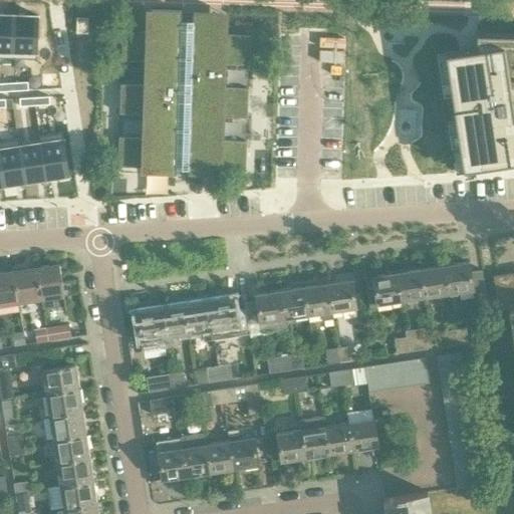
[(187,174),(218,175),(218,170),(245,171),(245,170),(246,143),(246,142),(219,141),(219,116),(247,117),(247,116),(248,90),(248,88),(221,87),(221,64),(249,65),(249,63),(249,37),(250,37),(250,36),(222,35),(223,21),(223,13),(193,12),(192,21),(181,20),(182,11),(151,10),(151,32),(122,31),(122,33),(121,59),(121,60),(150,61),(149,85),(120,84),(120,85),(120,112),(119,112),(119,113),(148,114),(147,139),(118,138),(118,139),(119,139),(118,166),(117,166),(117,167),(146,168),(146,172),(176,173),(176,169),(187,169),(187,174)]
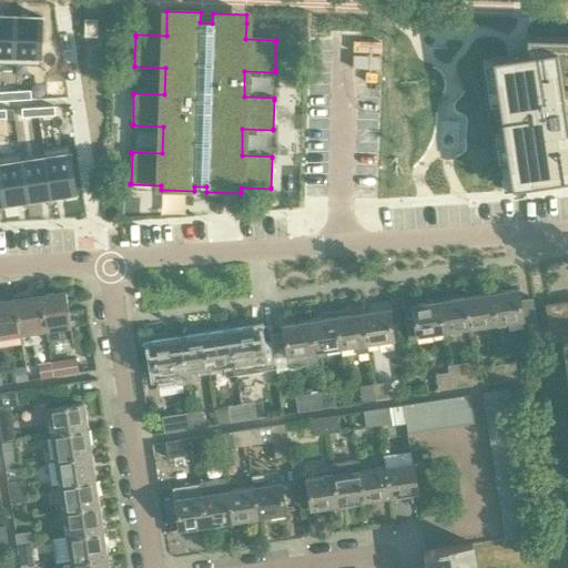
[(0,16),(0,63),(14,64),(17,17),(0,16)]
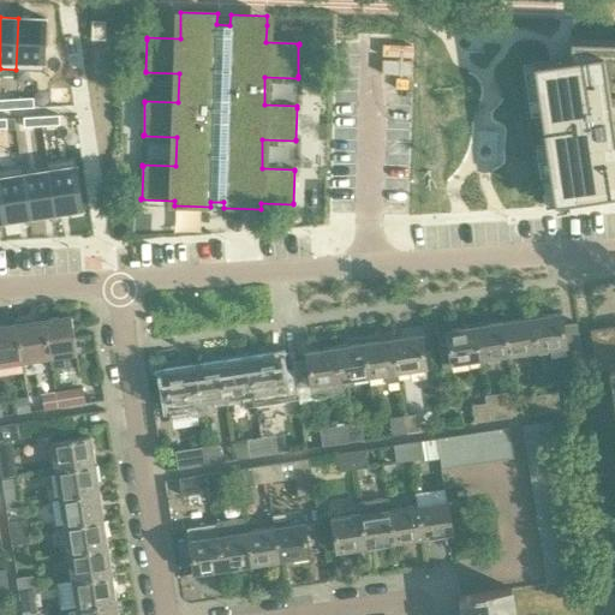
[(18,18),(16,70),(43,71),(45,18),(18,18)]
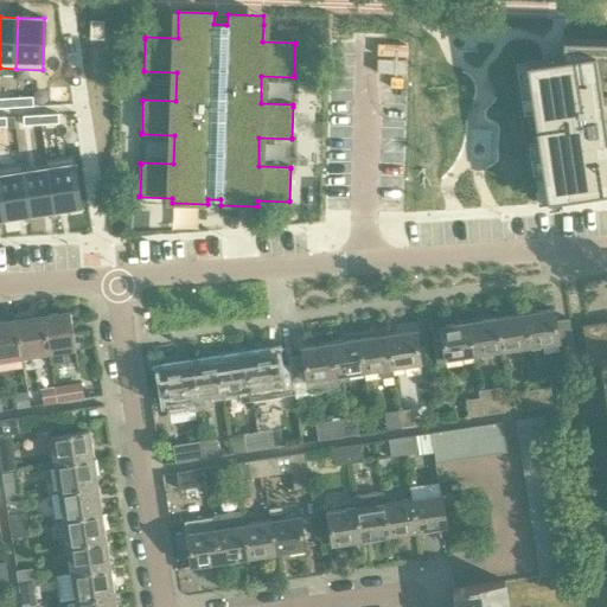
[(104,20),(90,20),(89,39),(104,39),(104,20)]
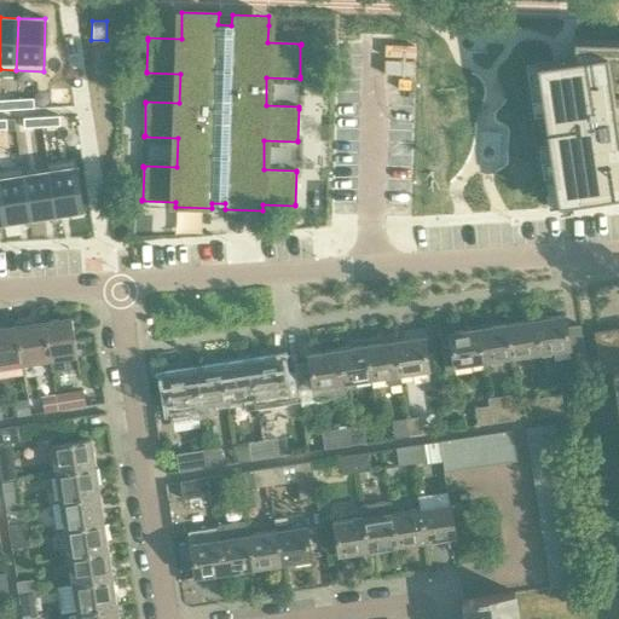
[(572,58),(536,63),(556,203),(618,194),(618,41),(573,40),(572,58)]
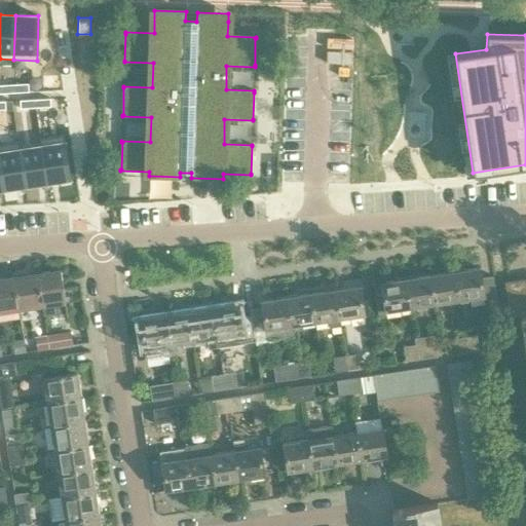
[(29,84),(13,85),(13,94),(29,92),(29,84)]
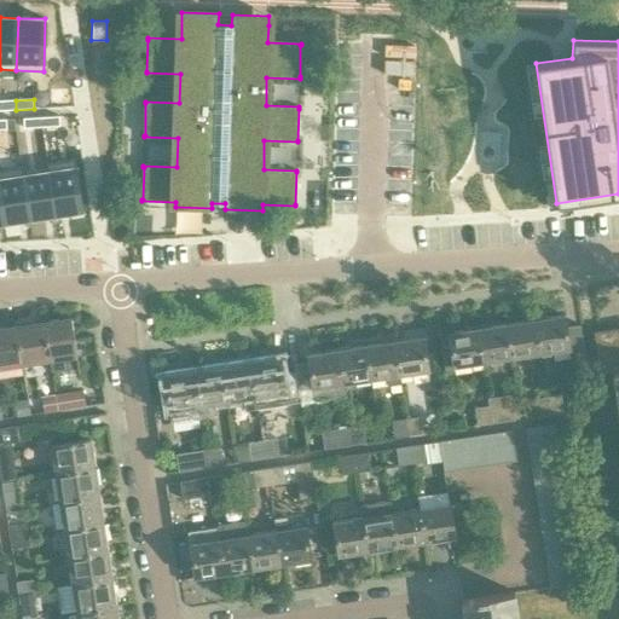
[(16,100),(0,100),(0,110),(16,110),(16,100)]
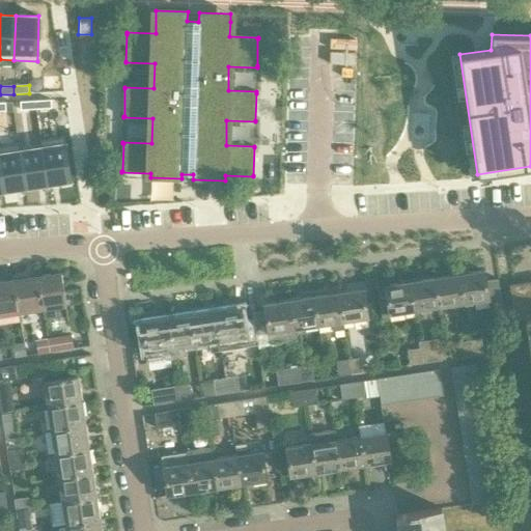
[(35,101),(20,102),(21,111),(36,110),(35,101)]
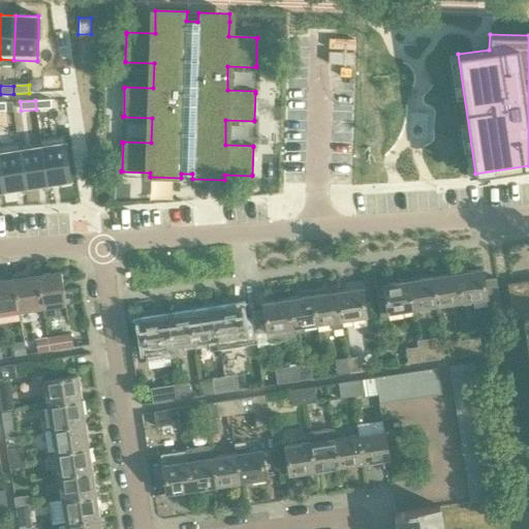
[(51,100),(35,100),(36,110),(52,109),(51,100)]
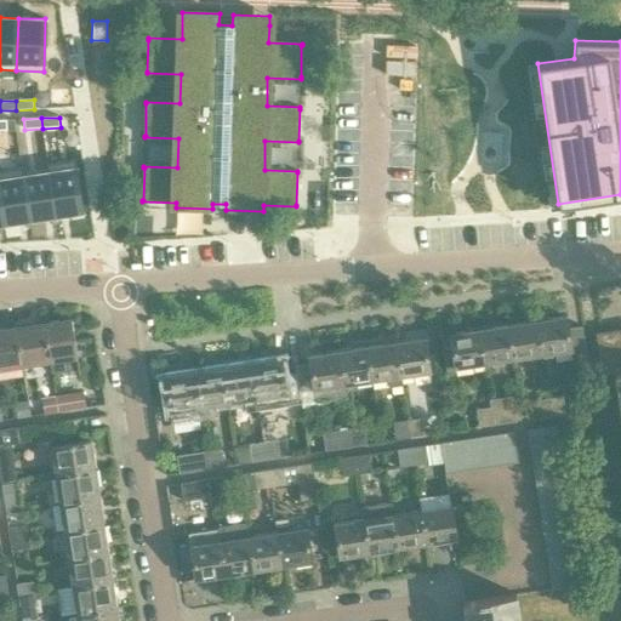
[(75,160),(47,165),(49,172),(56,217),(83,212),(75,160)]
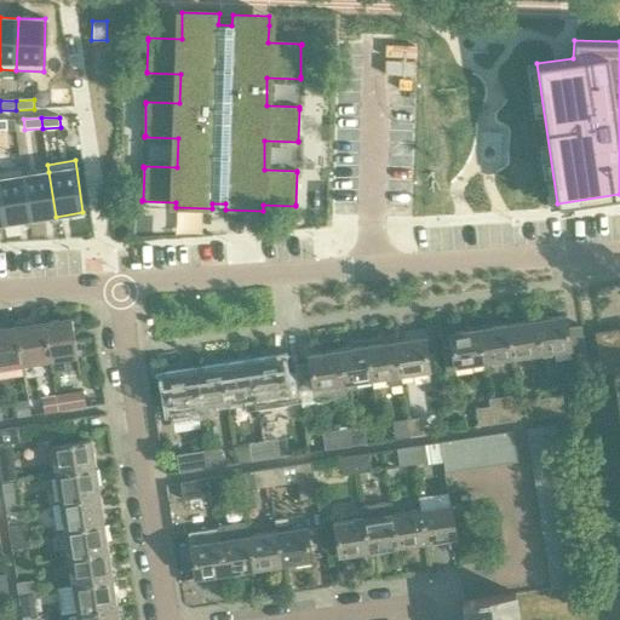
[(22,168),(0,171),(0,205),(3,224),(29,220),(22,176),(23,176),(22,168)]
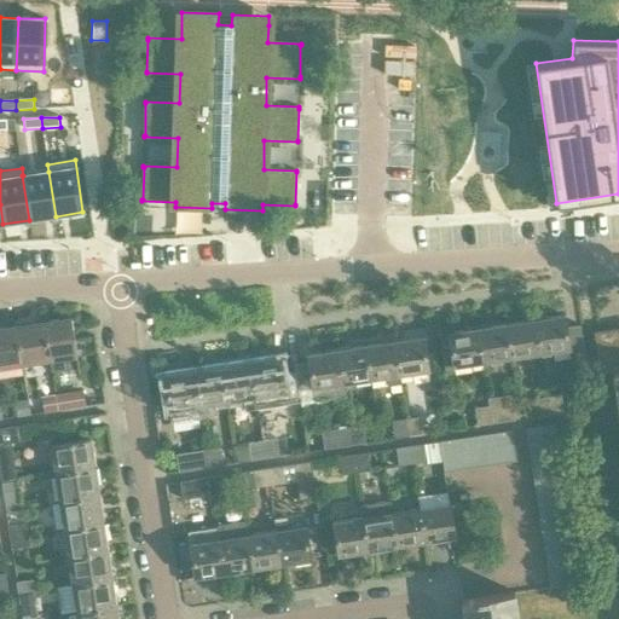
[(23,175),(22,175),(29,220),(56,217),(48,172),(23,175)]
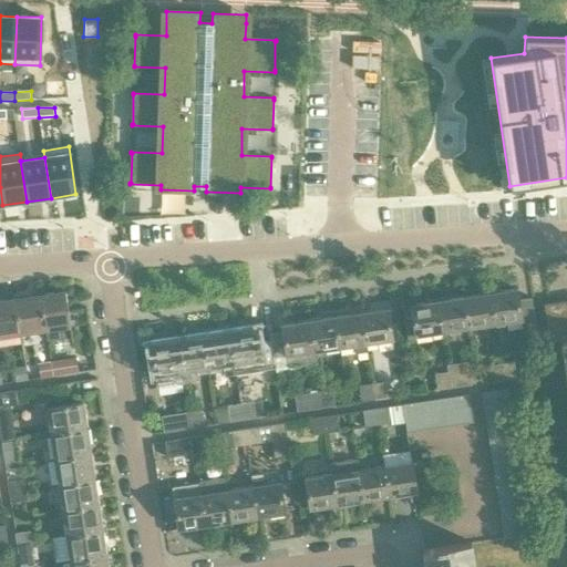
[(517,289),(491,294),(495,323),(522,320),(523,328),(536,327),(532,298),(518,300),(517,289)]
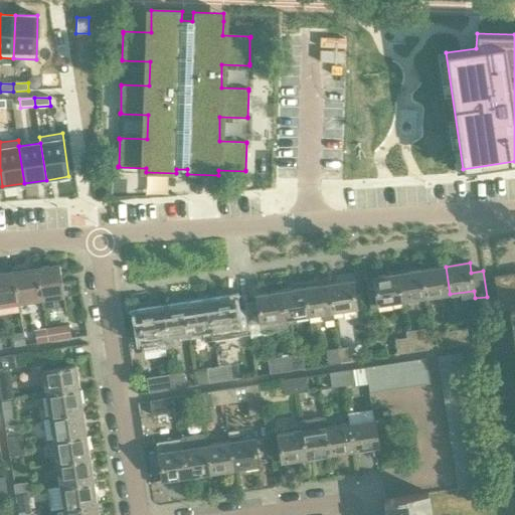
[(59,265),(36,268),(41,300),(43,309),(64,306),(65,311),(66,310),(59,265)]
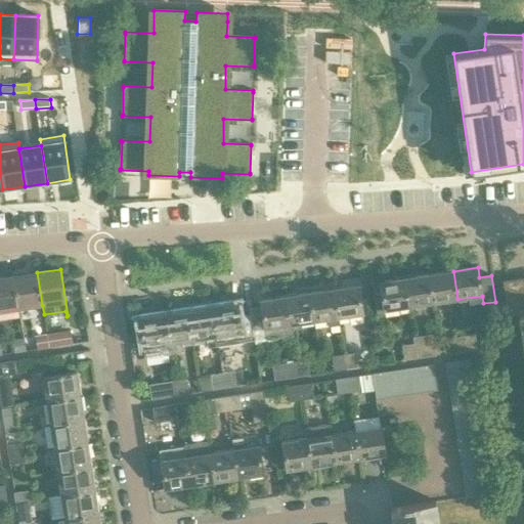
[(453,271),(429,274),(433,303),(457,299),(453,271)]
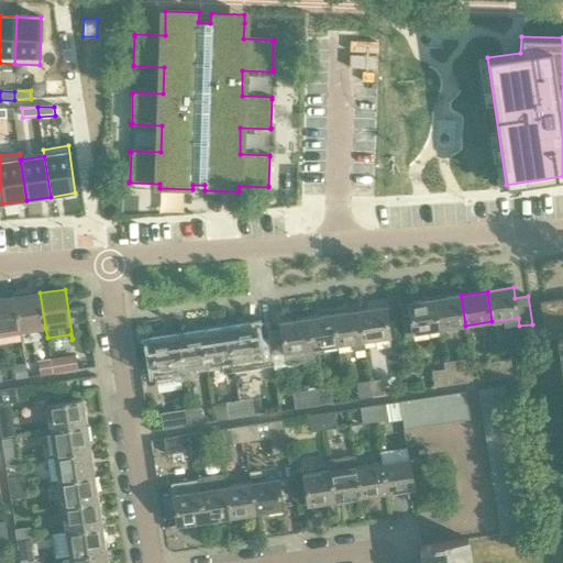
[(40,293),(14,297),(20,331),(45,328),(40,293)]
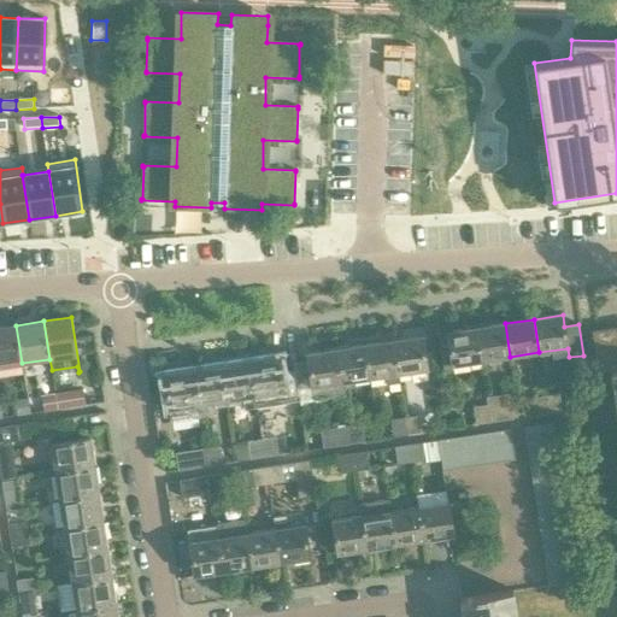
[(505,323),(476,328),(481,362),(510,357),(505,323)]
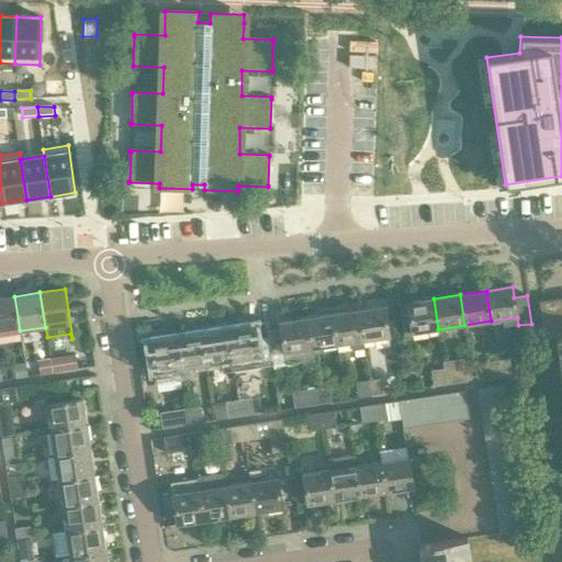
[(14,296),(0,298),(0,334),(20,330),(14,296)]
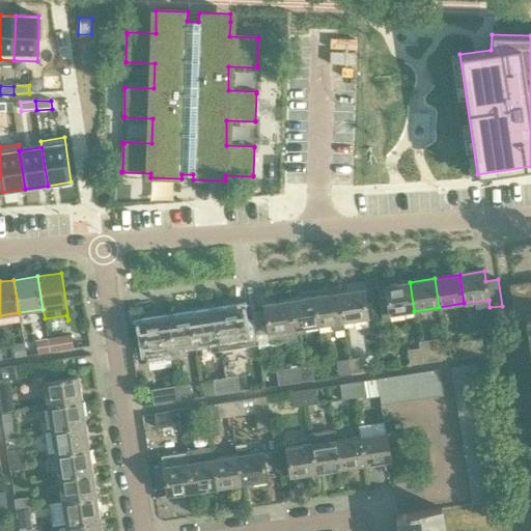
[(515,322),(527,319),(530,318),(530,281),(510,284),(515,322)]
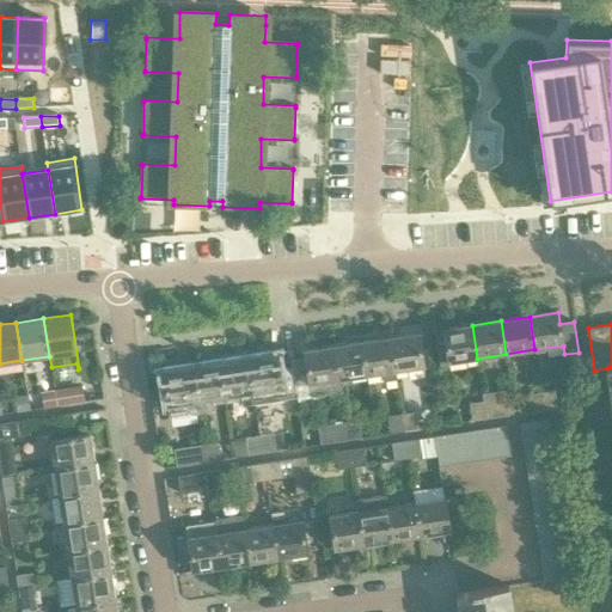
[(477,359),(472,325),(435,331),(441,373),(444,373),(441,363),(477,359)]
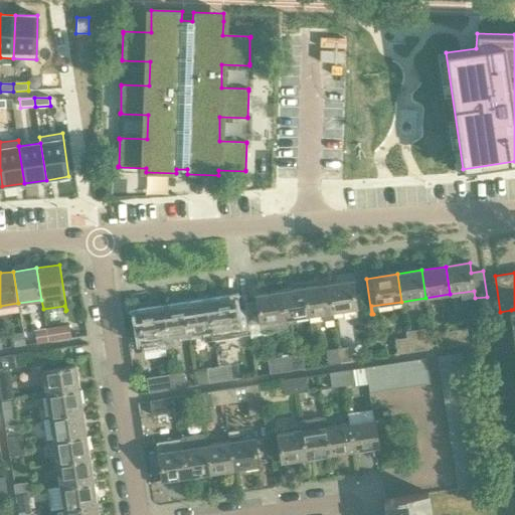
[(352,281),(328,285),(332,312),(356,308),(352,281)]
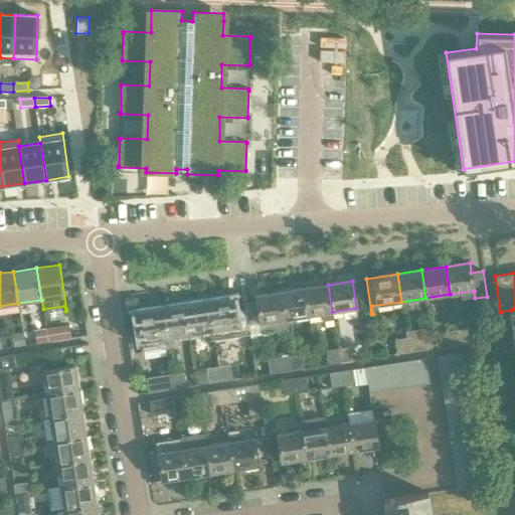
[(328,285),(304,288),(309,316),(324,314),(325,322),(334,321),(332,312),(328,285)]
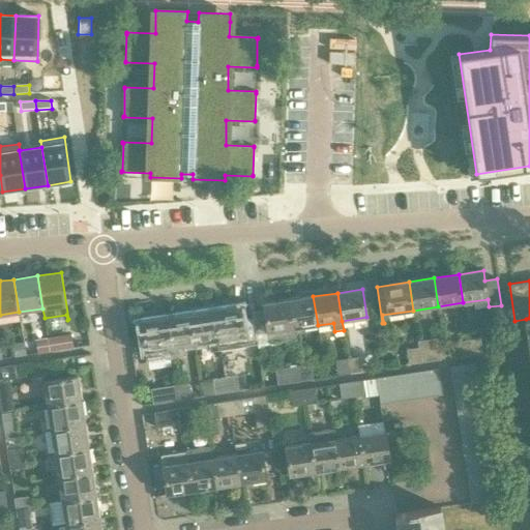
[(313,296),(288,300),(293,328),(318,325),(313,296)]
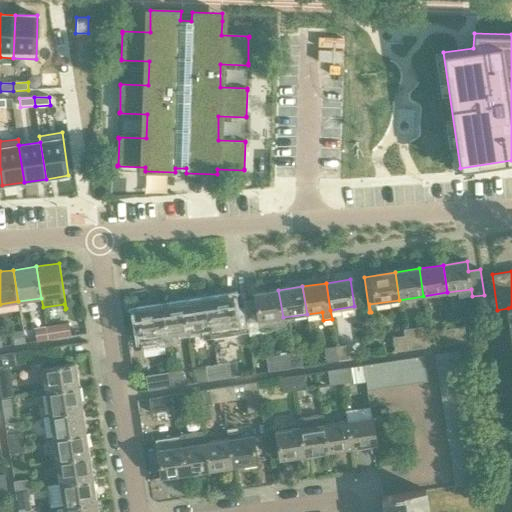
[(283,317),(278,290),(254,294),(260,330),(283,326),(282,318),(283,317)]
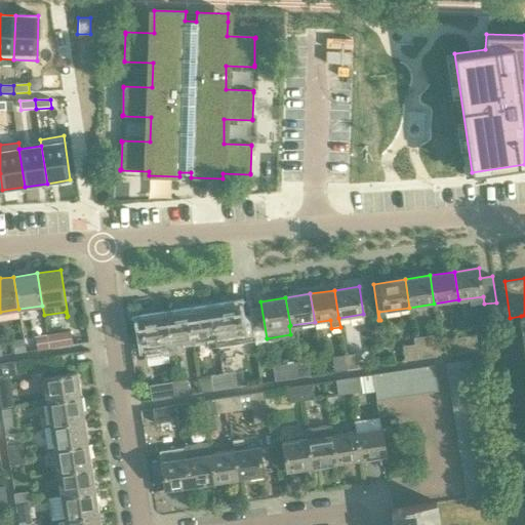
[(237,305),(212,309),(218,347),(255,341),(251,315),(239,317),(237,305)]
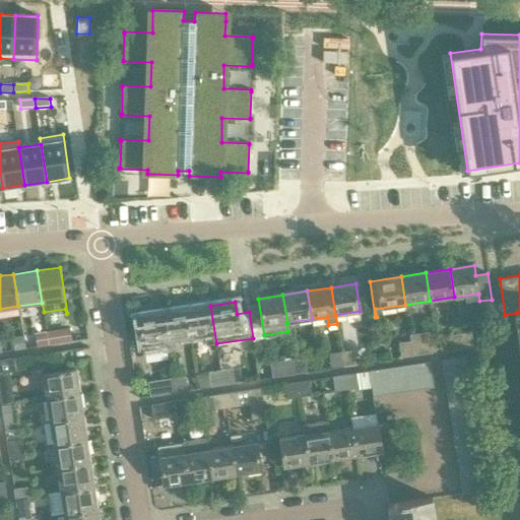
[(210,306),(186,309),(190,337),(203,335),(204,344),(216,343),(210,306)]
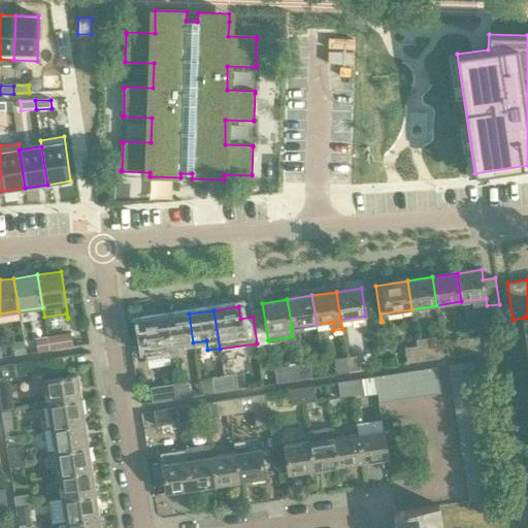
[(189,314),(164,318),(170,357),(182,355),(179,344),(193,342),(189,314)]
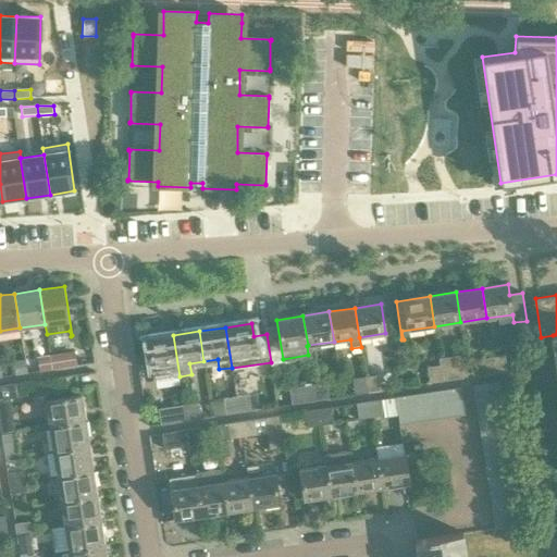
[(180,376),(173,335),(147,339),(152,370),(153,381),(180,376)]
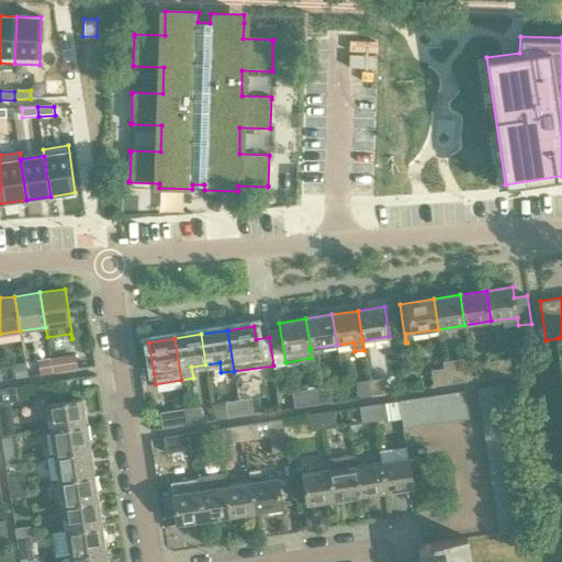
[(75,356),(49,359),(52,372),(77,369),(75,356)]
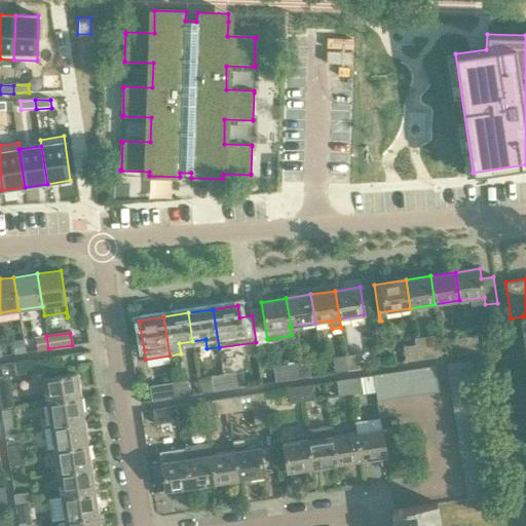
[(48,348),(46,336),(35,338),(37,350),(48,348)]
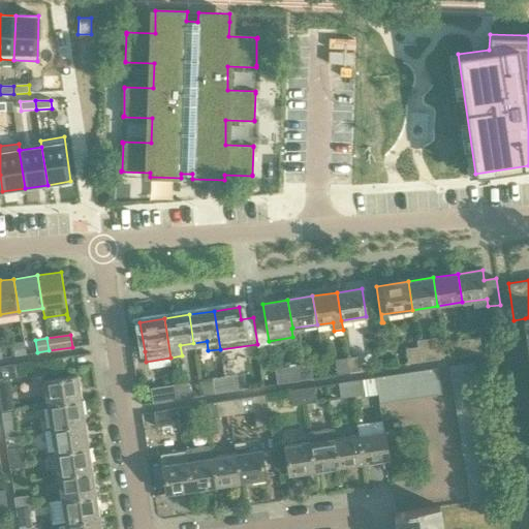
[(415,341),(416,347),(417,347),(419,363),(443,359),(440,338),(415,341)]
